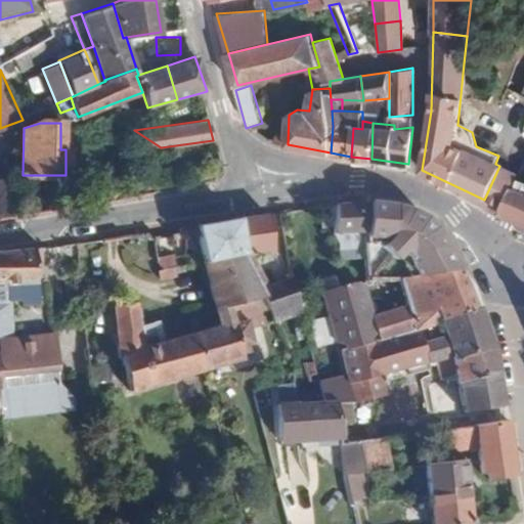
[(276,133),(274,142),(288,144),(288,136),(276,133)]
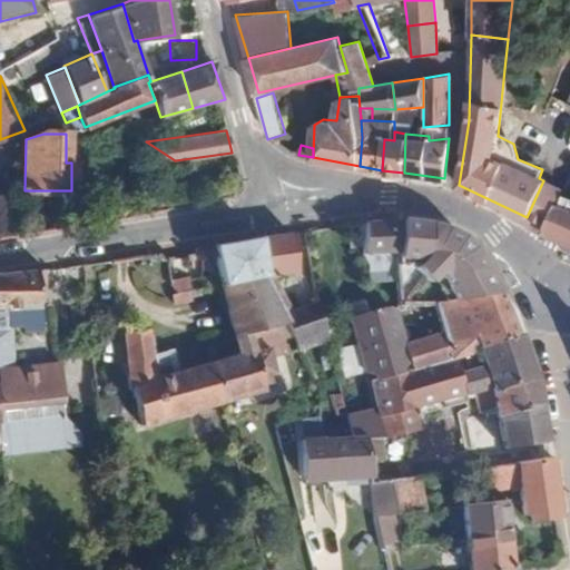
[(563,190),(543,180),(527,217),(546,225),(557,202),(563,190)]
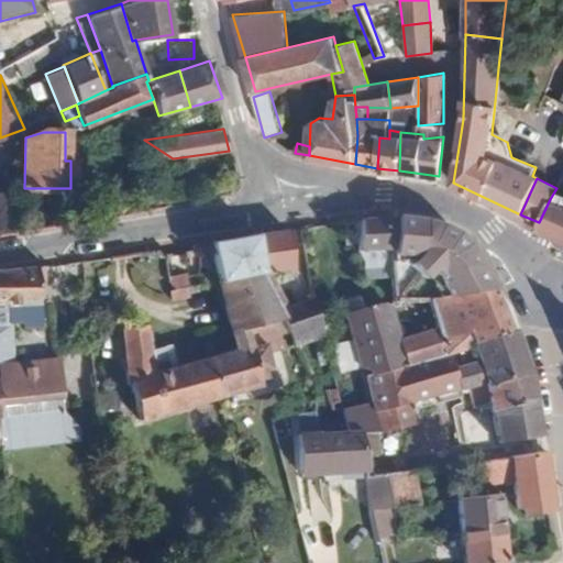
[(562,206),(550,199),(539,222),(536,229),(562,239),(562,206)]
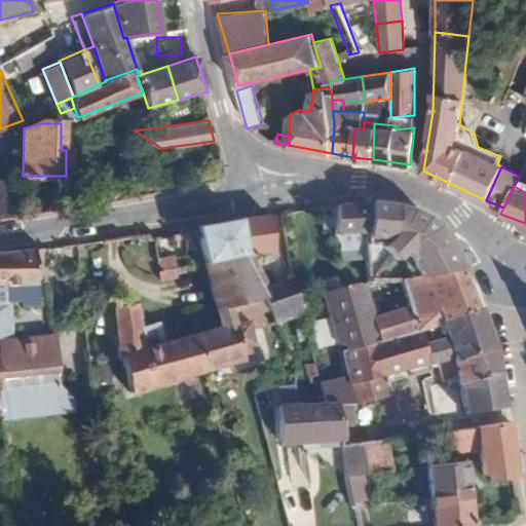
[(366,200),(334,202),(332,234),(363,232),(366,200)]
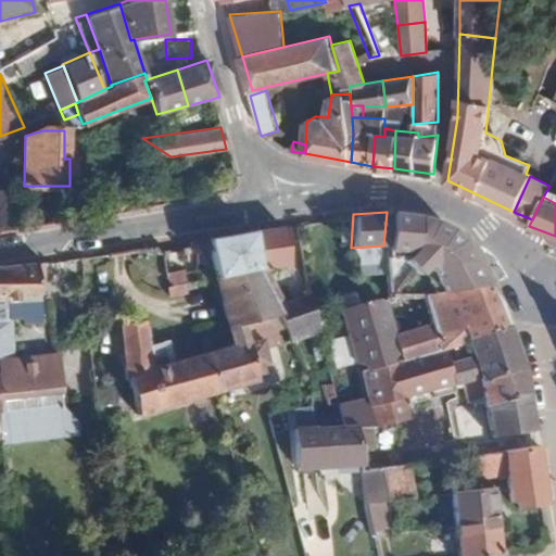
[(421,217),(387,212),(383,245),(384,274),(391,298),(425,293),(483,287),(455,231),(421,217)]
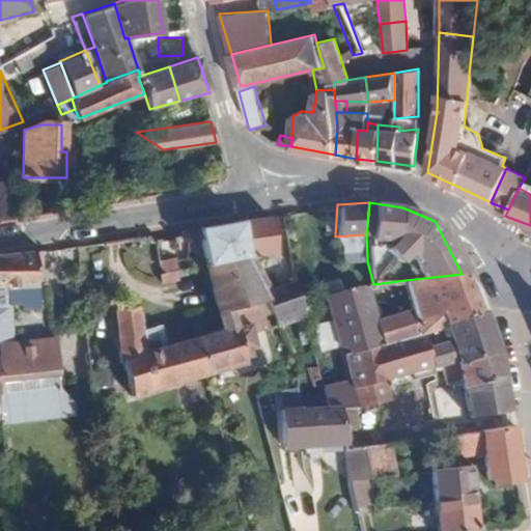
[(240,220),(245,257),(273,251),(269,216),(240,220)]
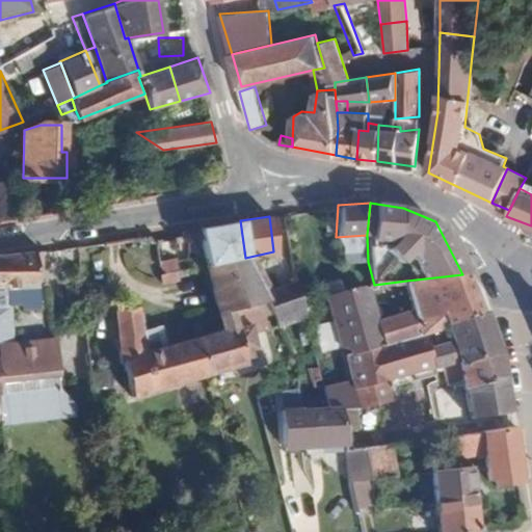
[(192,228),(204,264),(245,258),(240,220),(192,228)]
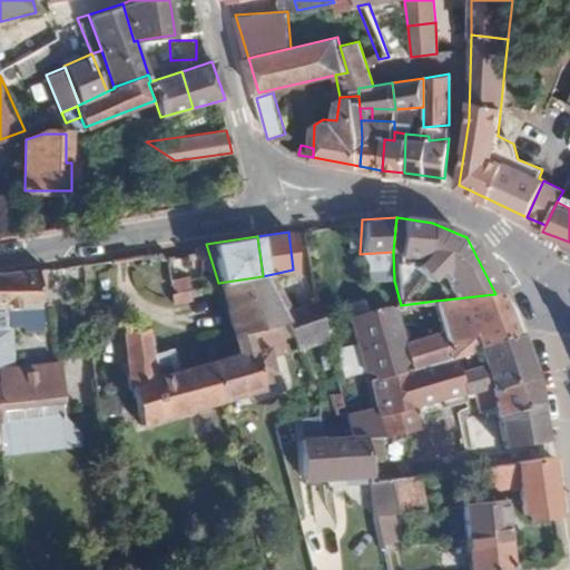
[(0,272),(0,310),(3,310),(6,328),(38,327),(35,307),(38,306),(33,267),(0,272)]
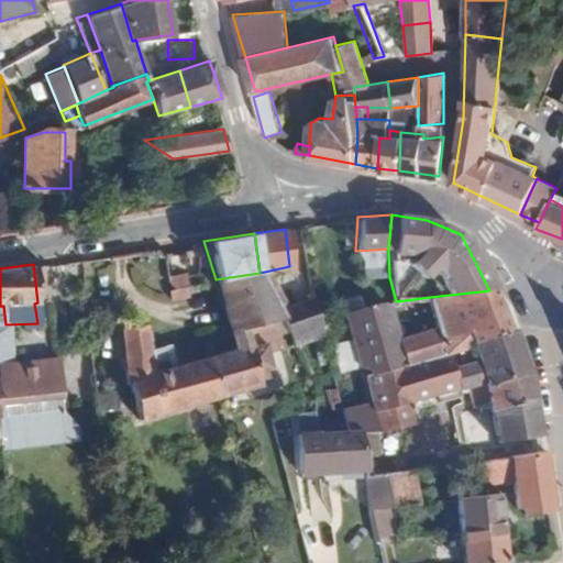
[(260,273),(216,279),(231,333),(242,330),(282,319),(277,311),(260,273)]
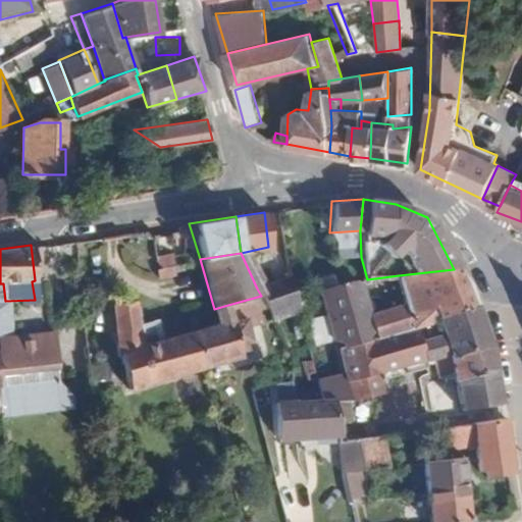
[(173,254),(156,255),(157,277),(174,276),(173,254)]
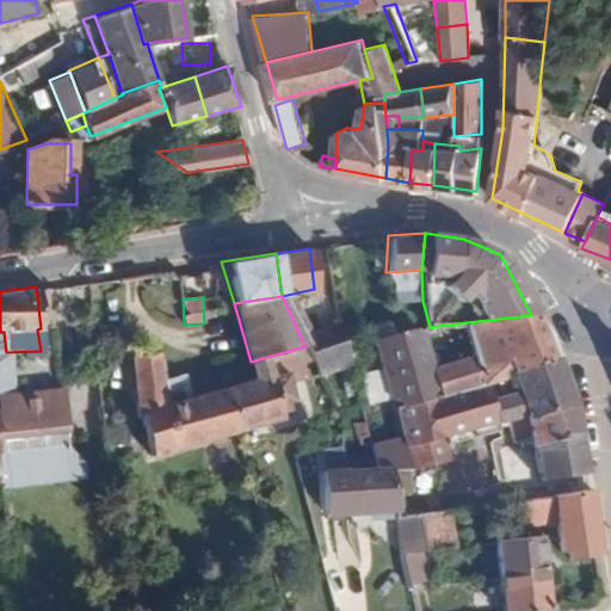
[(554,362),(531,315),(467,322),(474,356),(430,369),(420,335),(415,333),(374,340),(392,407),(483,383),(516,376),(554,362)]
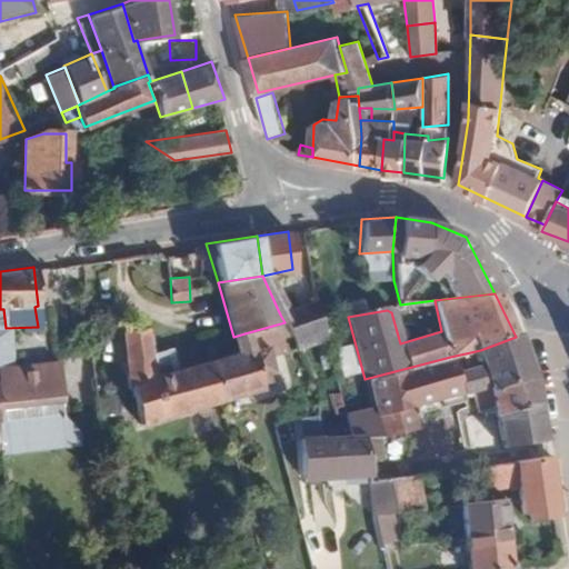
[(317,301),(280,315),(285,322),(298,349),(326,338),(317,301)]
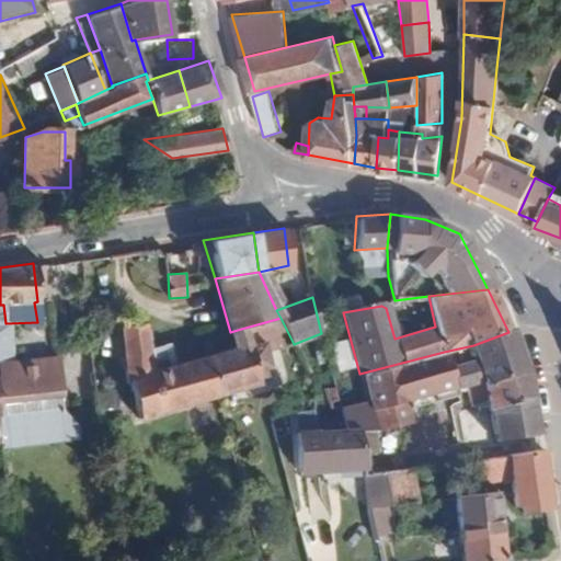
[(127,382),(137,416),(216,393),(206,358),(153,373),(150,351),(146,322),(118,328),(125,384),(127,382)]
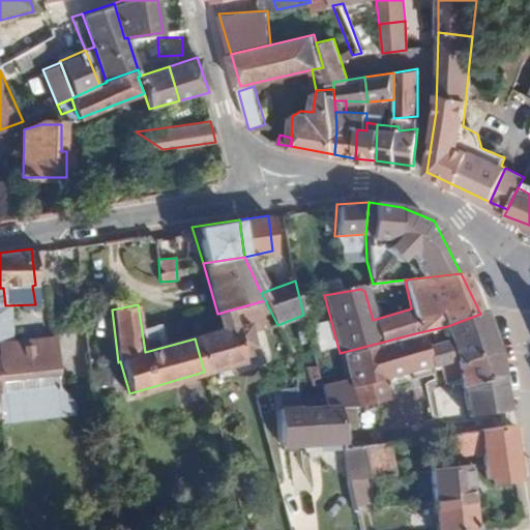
[(195,339),(204,372),(243,360),(240,352),(254,348),(247,325),(234,329),(228,311),(217,314),(223,331),(195,339)]
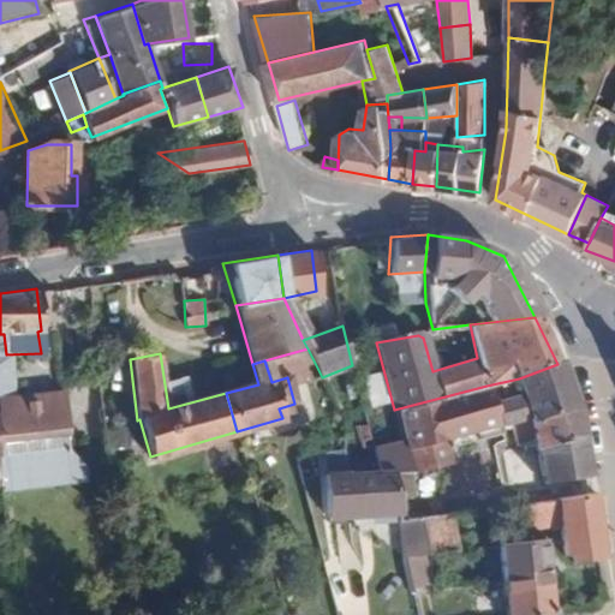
[(567,389),(557,364),(519,378),(487,386),(497,424),(509,422),(527,417),(526,413),(541,410),(538,396),(567,389)]
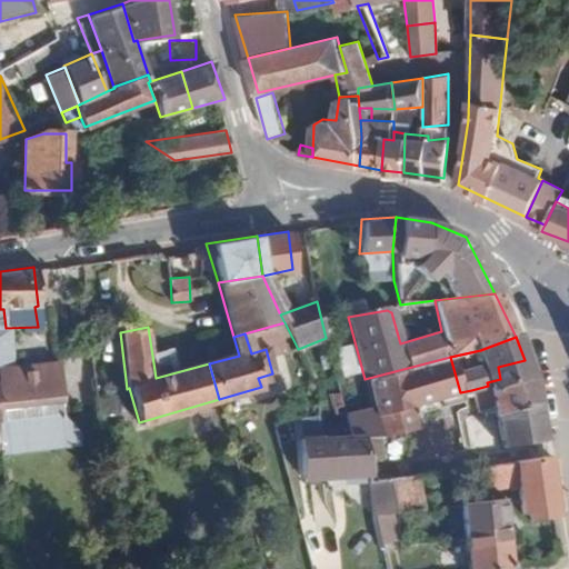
[(266,349),(272,373),(288,369),(281,345),(266,349)]
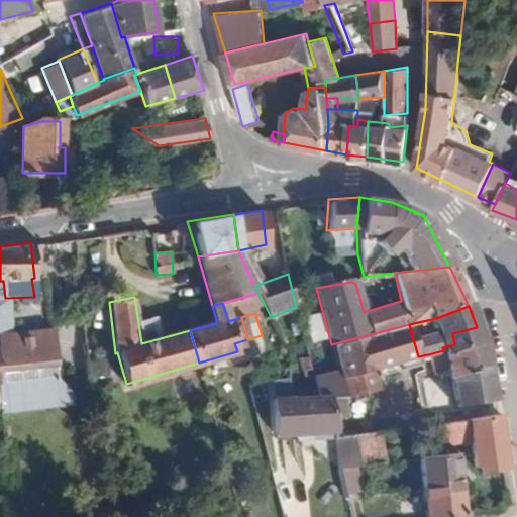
[(149,321),(138,323),(141,343),(154,340),(149,321)]
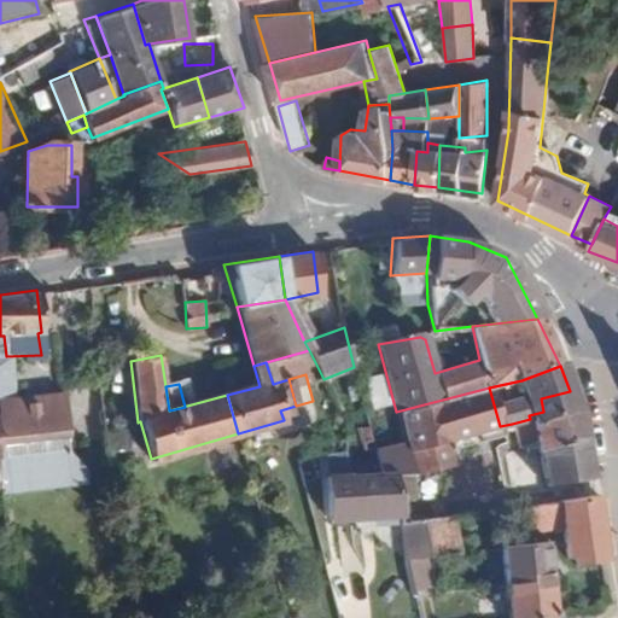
[(396,412),(410,473),(452,466),(448,449),(447,441),(501,427),(500,426),(489,388),(396,412)]
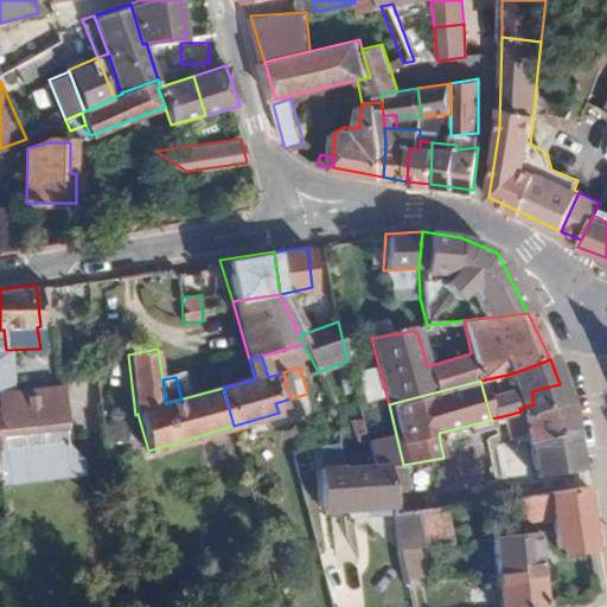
[(568,404),(560,384),(531,391),(534,404),(519,408),(521,411),(503,416),(508,438),(526,434),(529,442),(572,430),(568,404)]
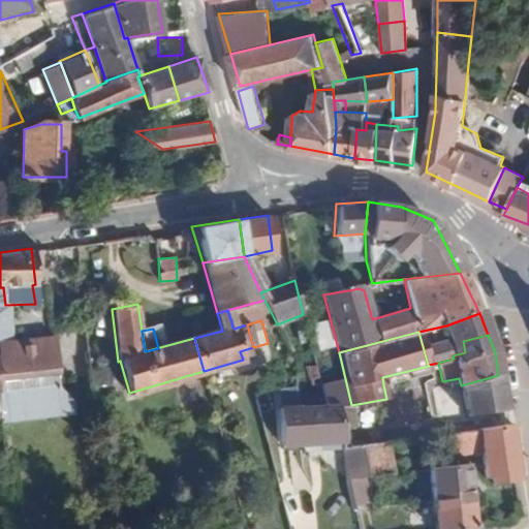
[(382,377),(383,384),(431,372),(429,366),(382,377)]
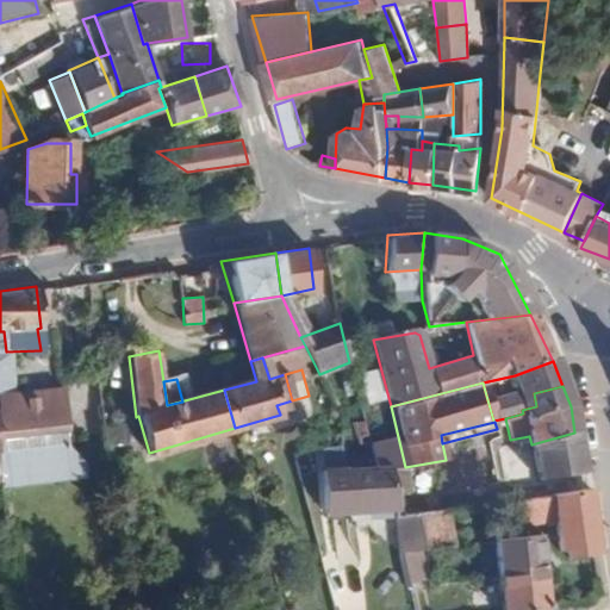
[(0,462),(64,455),(62,425),(0,430),(0,462)]
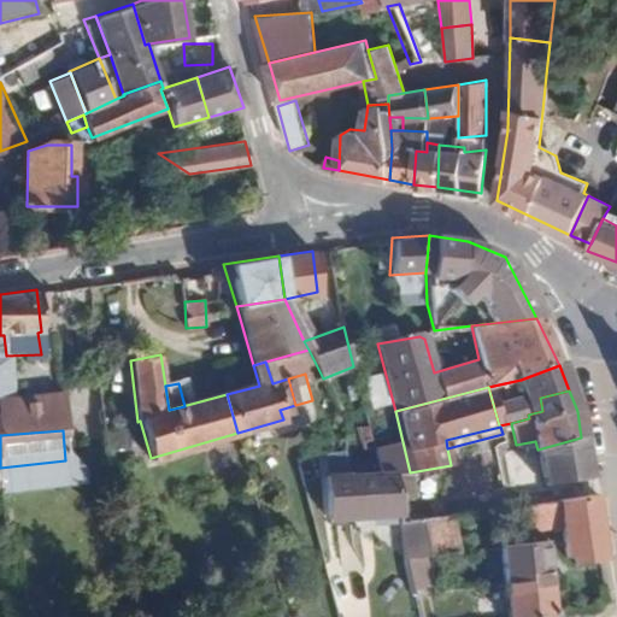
[(594,493),(581,438),(538,450),(539,456),(545,485),(547,500),(592,494),(594,493)]
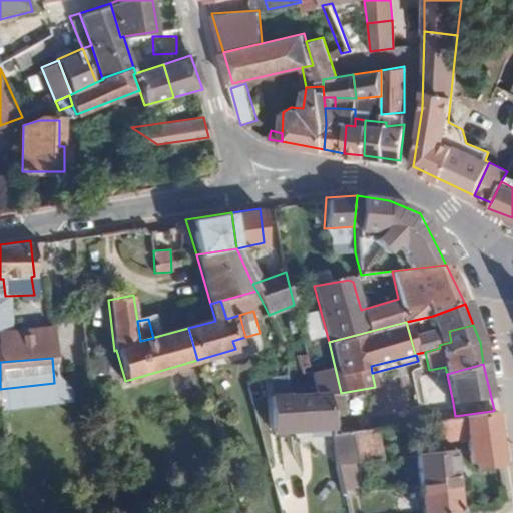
[(244,374),(246,383),(280,375),(278,366),(244,374)]
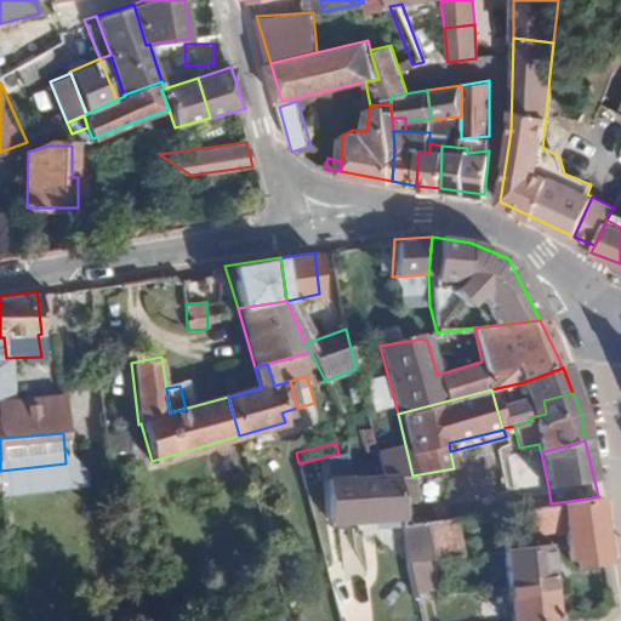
[(539,444),(519,448),(523,463),(542,459),(541,453),(539,444)]
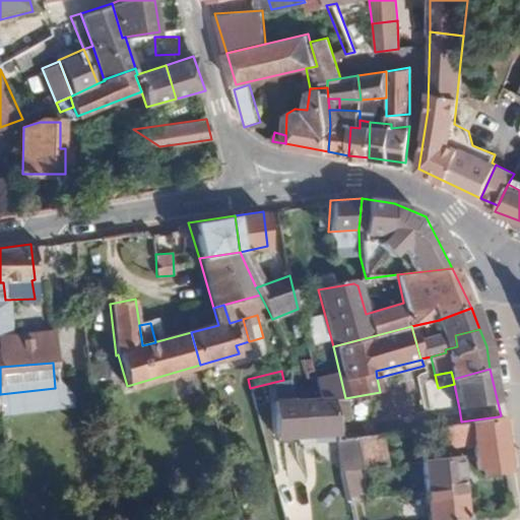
[(454,384),(438,388),(435,388),(440,410),(447,410),(459,408),(454,384)]
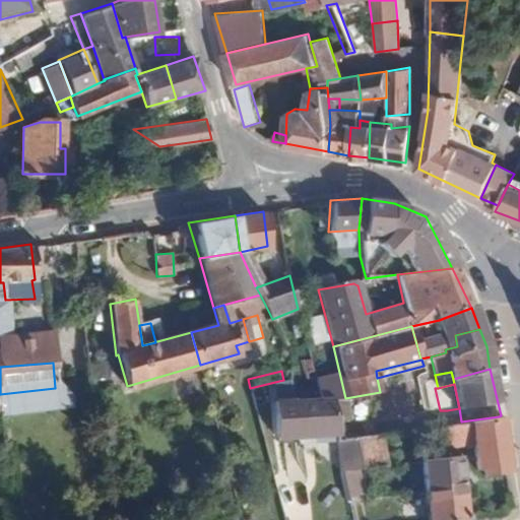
[(330,399),(318,399),(293,399),(300,437),(337,434),(330,399)]
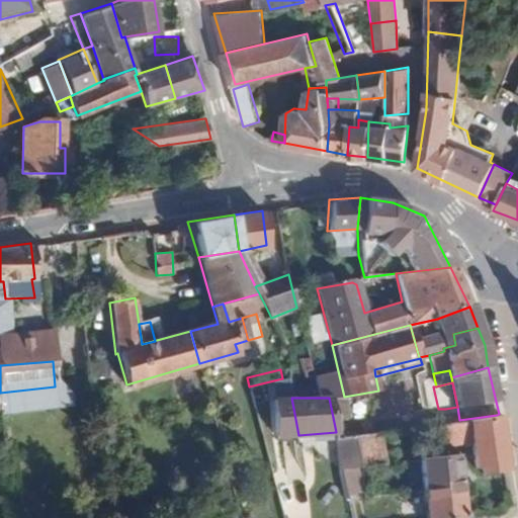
[(499,414),(497,415),(459,420),(440,422),(444,444),(467,442),(472,466),(479,466),(480,473),(503,470),(507,469),(499,414)]
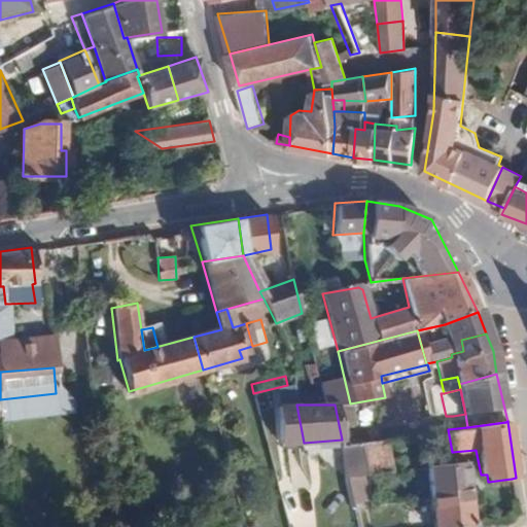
[(357,444),(362,473),(388,470),(384,440),(357,444)]
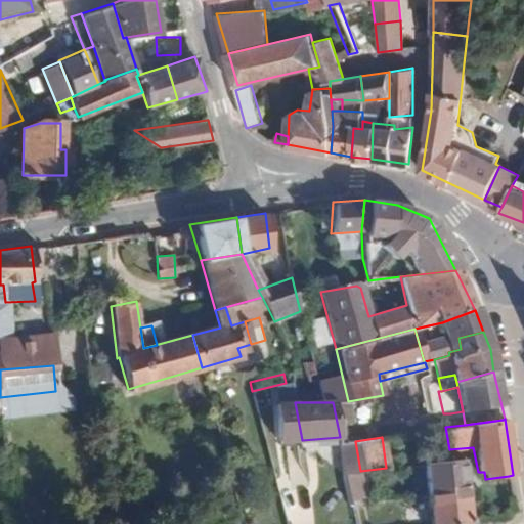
[(424,464),(428,497),(466,493),(461,460),(424,464)]
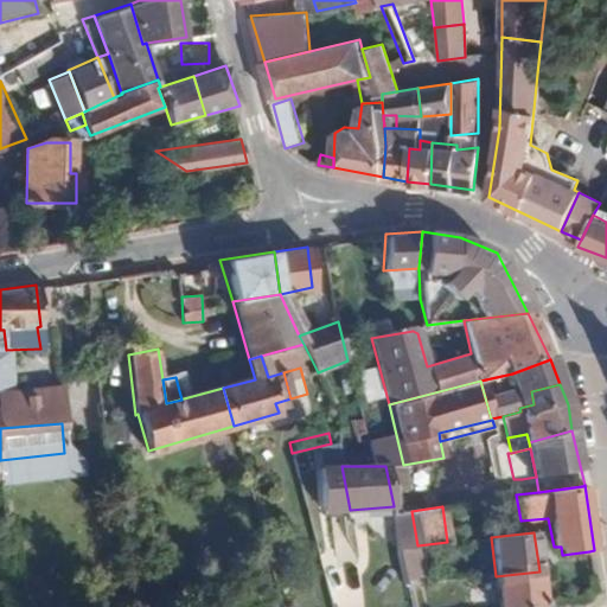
[(398,548),(404,587),(423,585),(417,545),(398,548)]
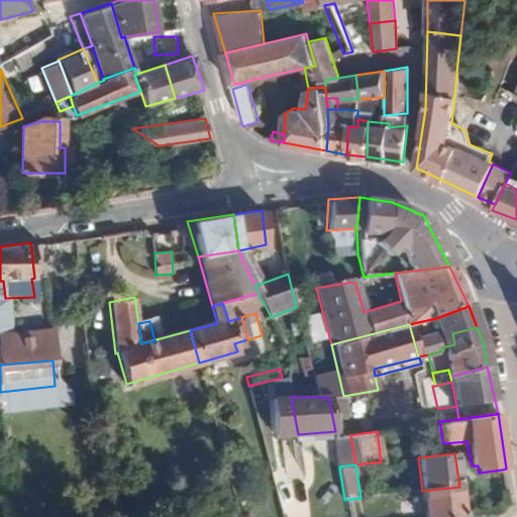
[(422,491),(424,516),(459,516),(463,516),(459,487),(422,491)]
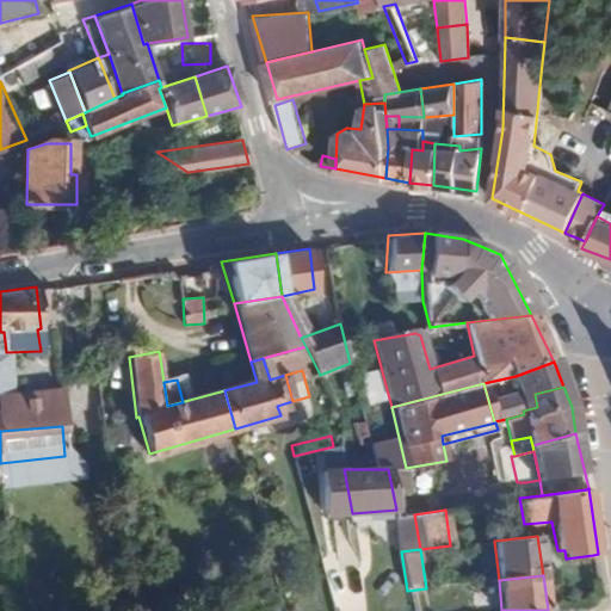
[(362,610),(360,587),(337,590),(338,610),(362,610)]
